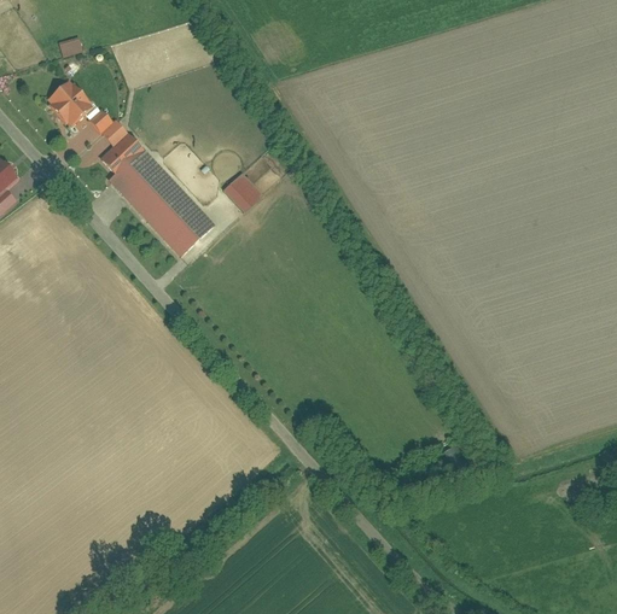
[(62,42),(64,56),(83,52),(80,39),(62,42)]
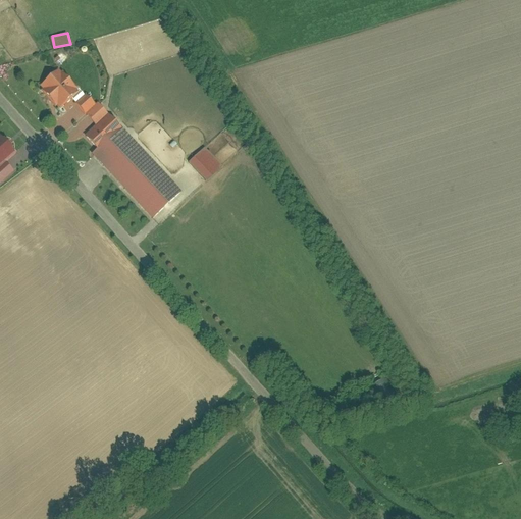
[(82,89),(61,67),(41,86),(61,108),(71,98),(82,89)]
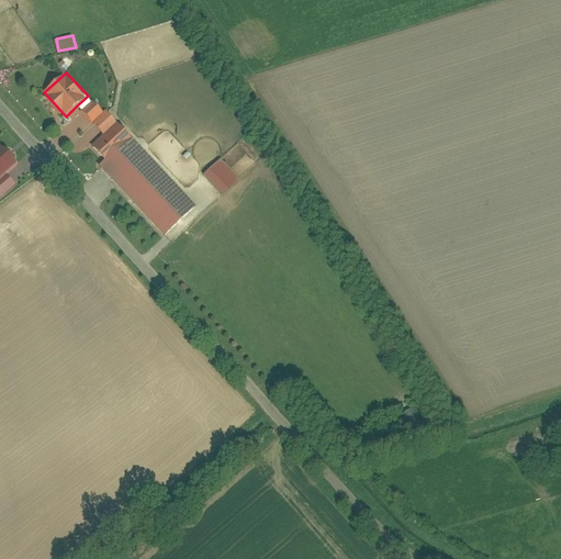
[(88,96),(77,105),(91,122),(94,120),(102,112),(88,96)]
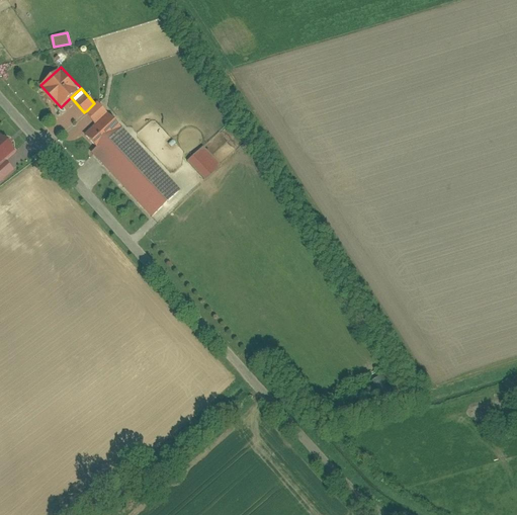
[(97,120),(107,110),(98,100),(94,103),(87,110),(97,120)]
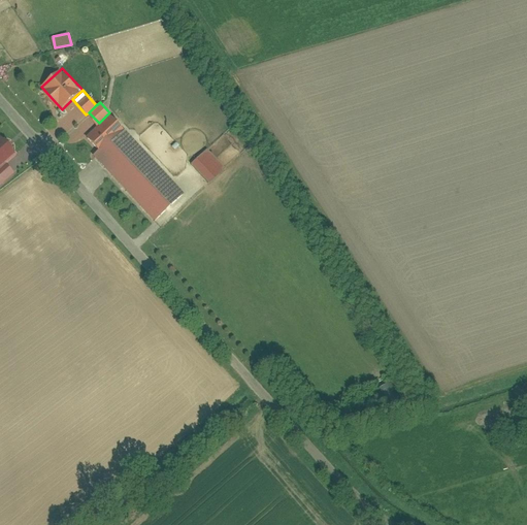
[(87,133),(100,148),(123,126),(109,112),(99,123),(87,133)]
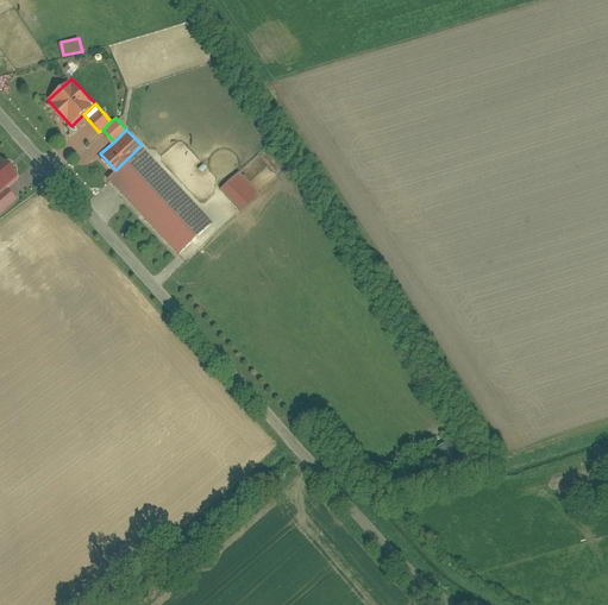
[(108,176),(179,251),(212,221),(142,145),(116,170),(108,176)]
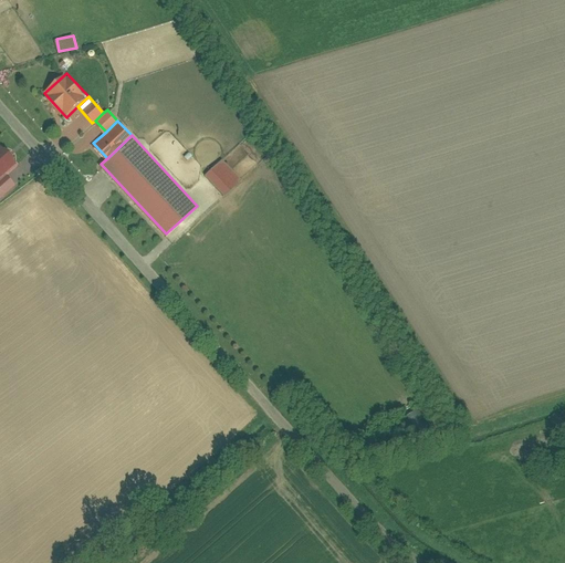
[(0,178),(16,167),(0,146),(0,178)]
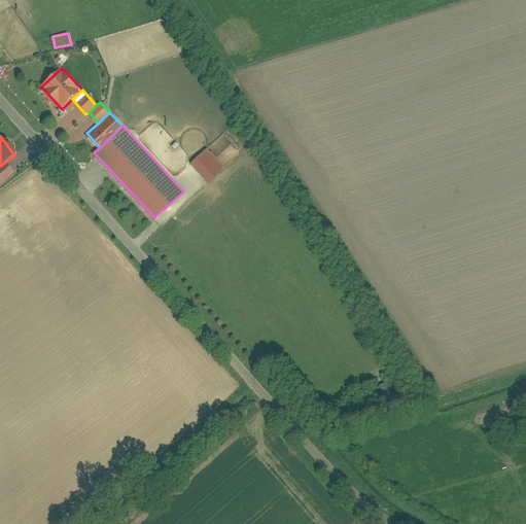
[(225,165),(208,146),(194,161),(210,179),(225,165)]
